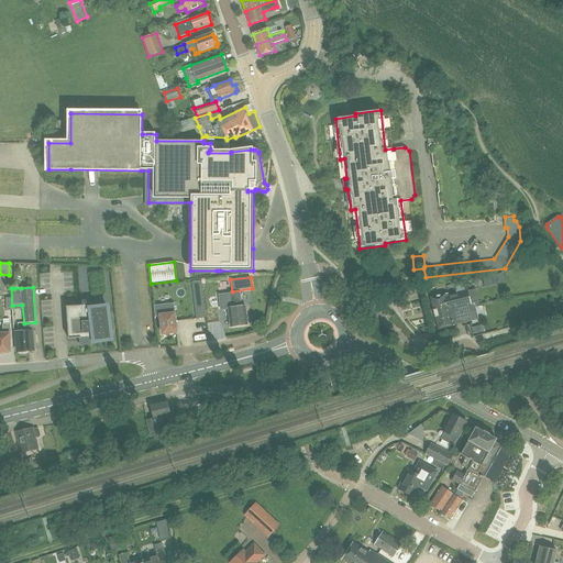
[(450,297),(449,294),(431,298),(434,313),(453,309),(467,305),(468,308),(479,305),(478,298),(470,300),(467,291),(456,294),(456,295),(450,297)]
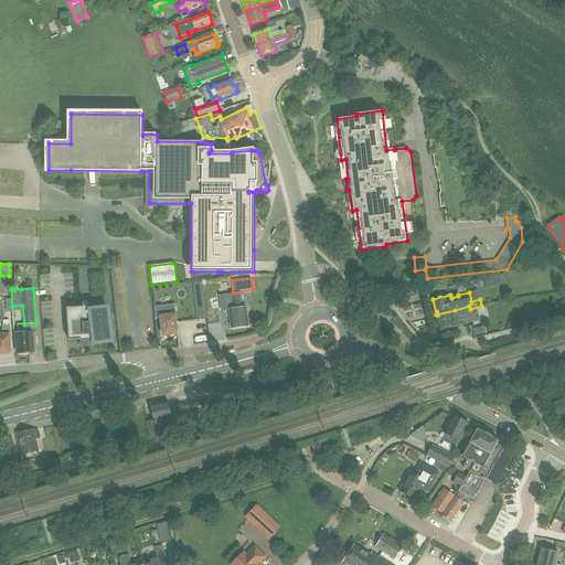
[(241,294),(220,296),(222,311),(228,310),(232,328),(248,326),(246,307),(243,307),(241,294)]
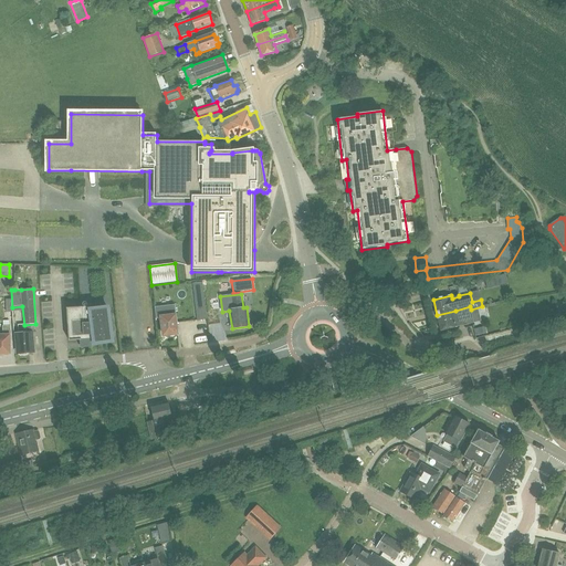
[(205,296),(195,299),(198,321),(207,320),(205,296)]
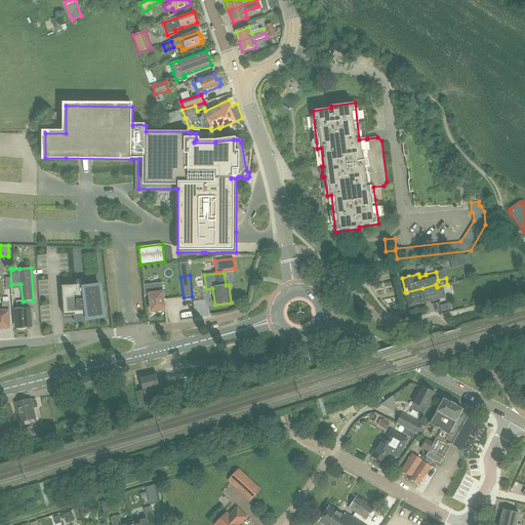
[(162,283),(144,285),(146,295),(150,294),(152,312),(153,312),(154,313),(157,313),(159,311),(164,311),(163,299),(164,299),(163,292),(162,283)]
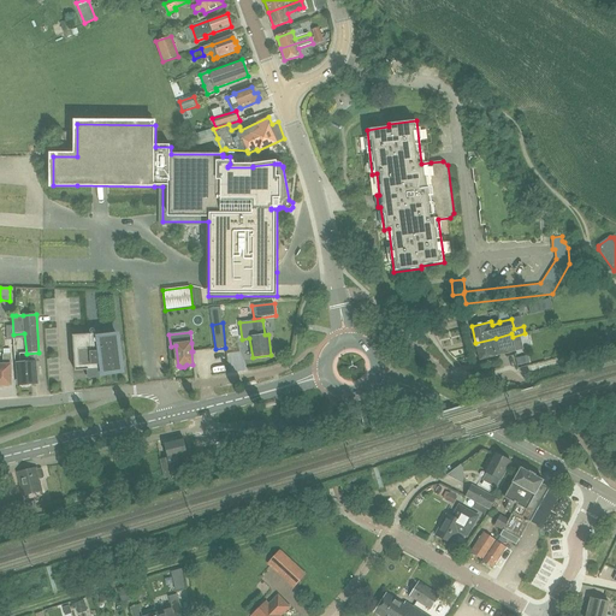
[(496,338),(475,343),(480,361),(499,356),(499,355),(516,351),(511,333),(496,338)]
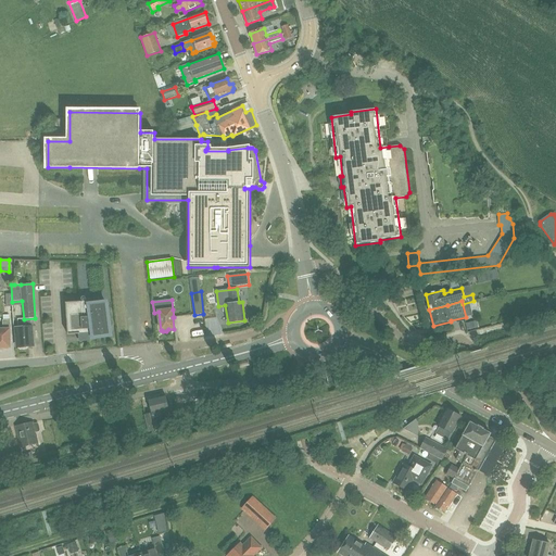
[(68,336),(78,336),(79,342),(97,340),(96,338),(111,337),(106,304),(91,306),(91,302),(66,304),(68,336)]
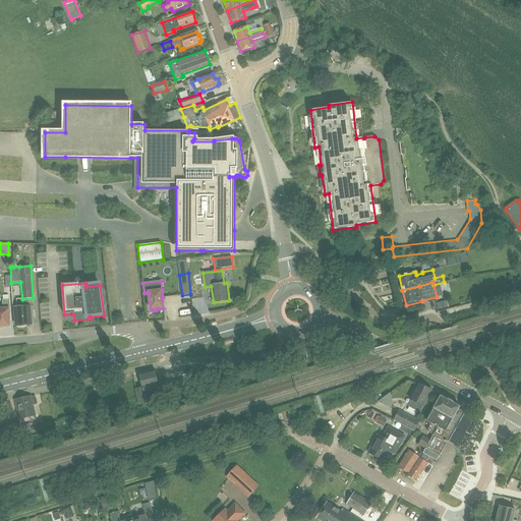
[(16,326),(17,326),(17,327),(25,327),(24,325),(31,325),(30,302),(34,302),(33,298),(22,299),(17,299),(17,307),(15,308),(16,326)]
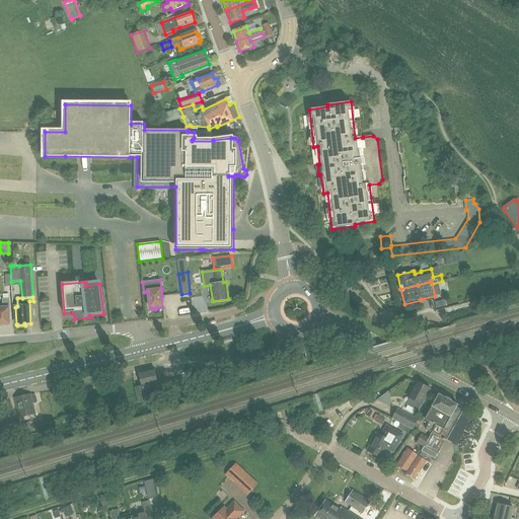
[(0,326),(3,326),(4,325),(9,324),(9,307),(10,307),(9,299),(3,299),(3,308),(0,307),(0,326)]
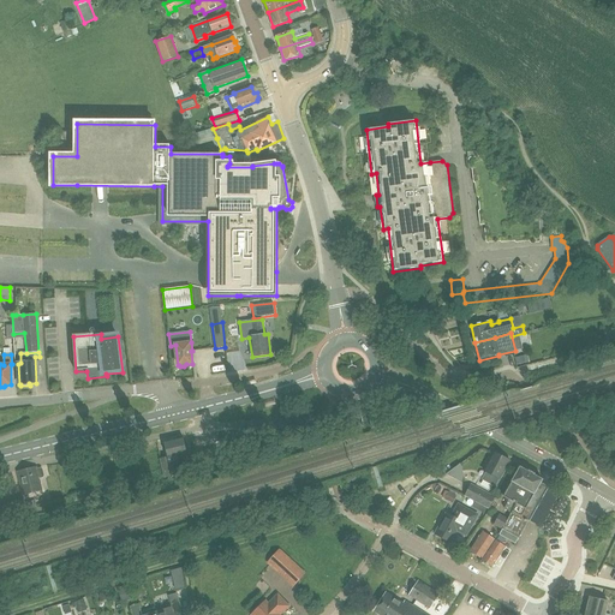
[(185,448),(183,437),(165,441),(168,458),(161,459),(165,477),(175,475),(173,465),(179,464),(178,458),(186,457),(186,455),(190,454),(187,447),(185,448)]
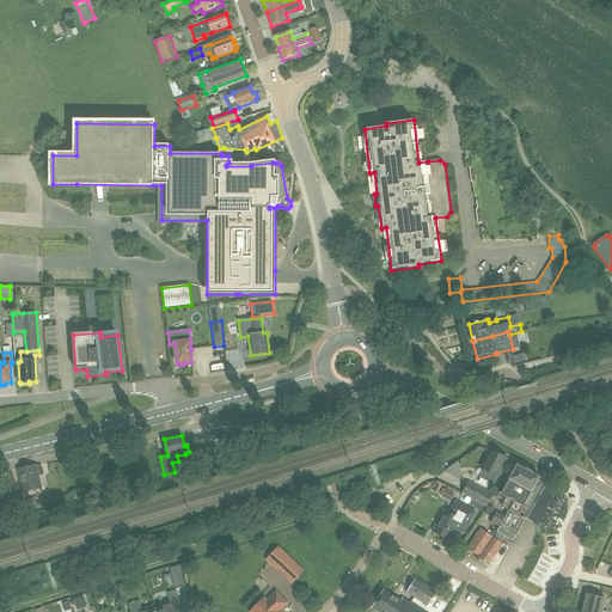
[(191,453),(194,464),(218,459),(215,447),(191,453)]
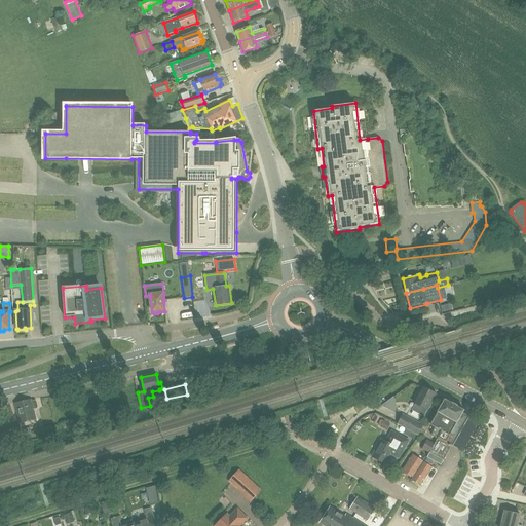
[(426,410),(427,411),(437,395),(422,387),(413,403),(416,404),(413,410),(423,416),(426,410)]
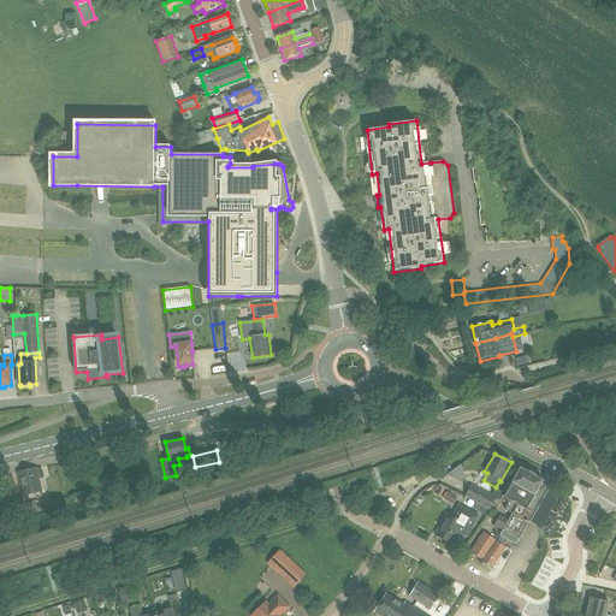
[(42,492),(40,479),(43,478),(43,477),(42,471),(41,469),(37,471),(37,468),(17,473),(23,497),(42,492)]
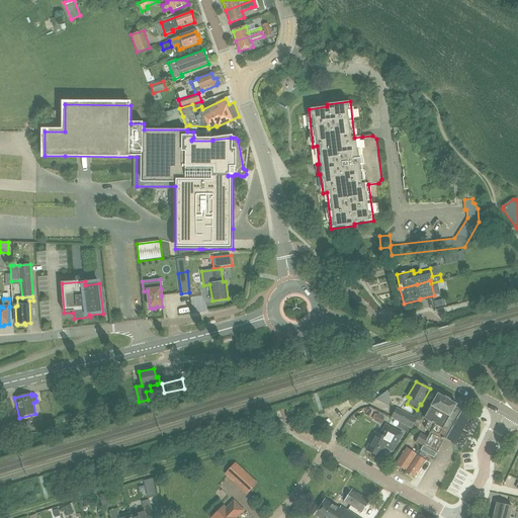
[(421,433),(416,441),(437,453),(460,411),(455,408),(457,404),(437,394),(424,418),(429,421),(425,429),(431,433),(428,437),(421,433)]
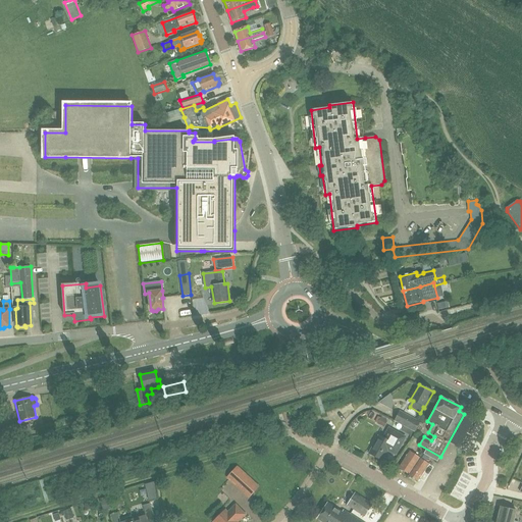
[(395,421),(415,432),(420,423),(400,412),(395,421)]
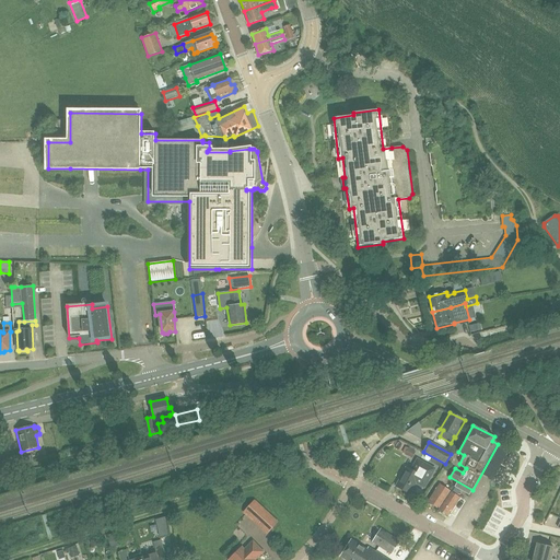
[(416,452),(408,448),(406,454),(412,458),(416,452)]
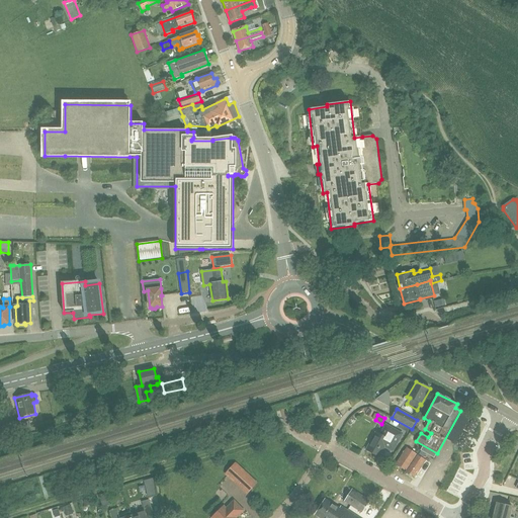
[(0,423),(0,437),(2,437),(1,435),(22,429),(19,418),(0,423)]
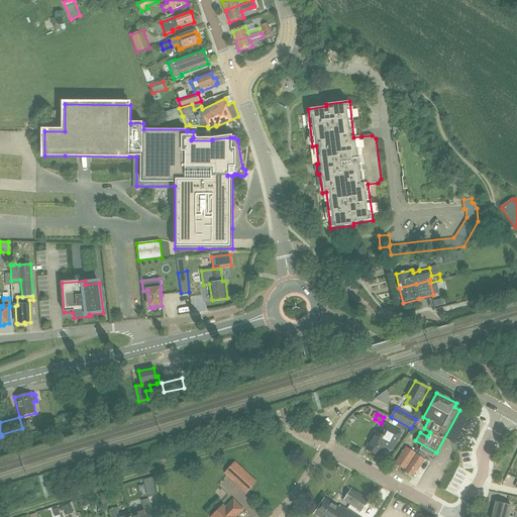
[(379,456),(384,446),(392,450),(401,433),(386,424),(380,434),(376,431),(366,449),(379,456)]
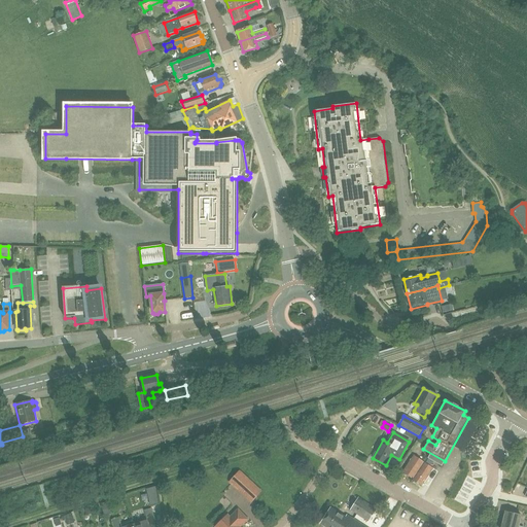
[(422,486),(433,468),(414,456),(402,473),(422,486)]
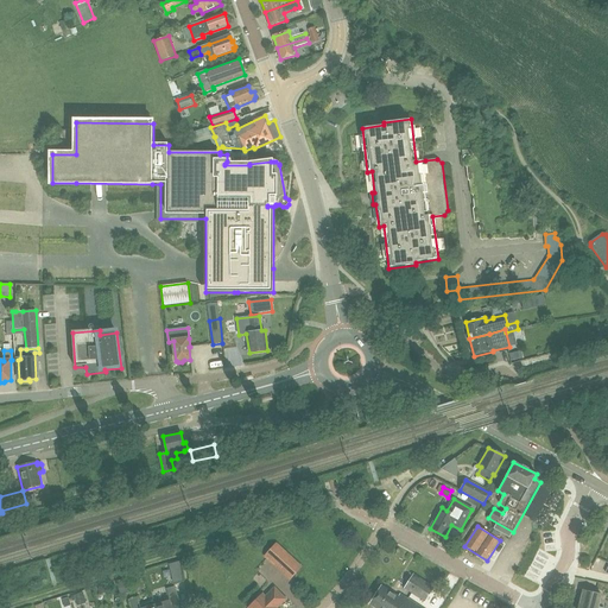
[(302,567),(277,544),(265,557),(290,580),(302,567)]
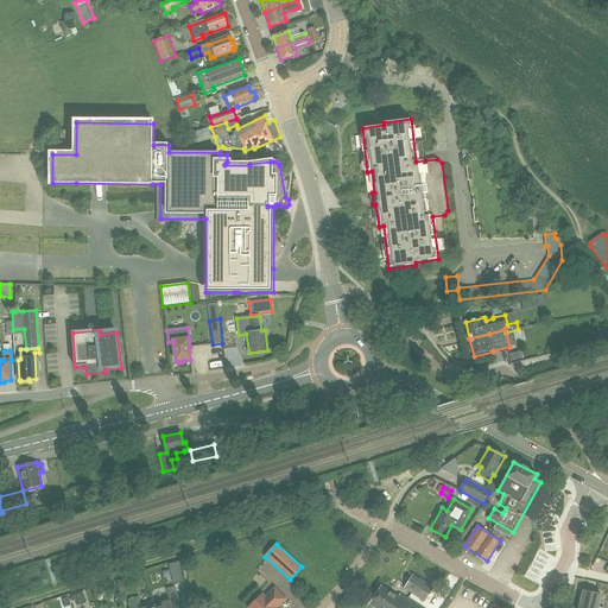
[(426,603),(435,589),(415,575),(405,589),(426,603)]
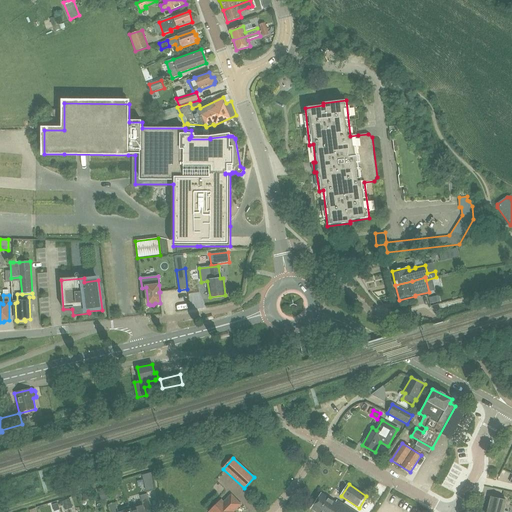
[(131,511),(143,511),(144,511),(152,509),(147,494),(140,496),(143,506),(131,510),(131,511)]
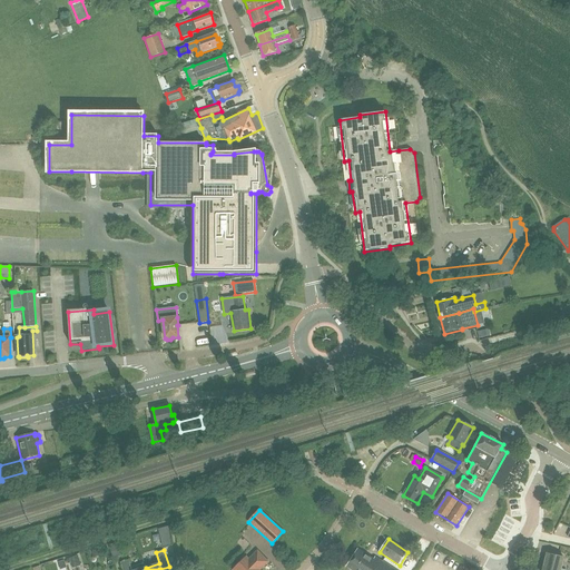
[(373,560),(357,550),(347,567),(352,569),(394,569),(375,557),(373,560)]
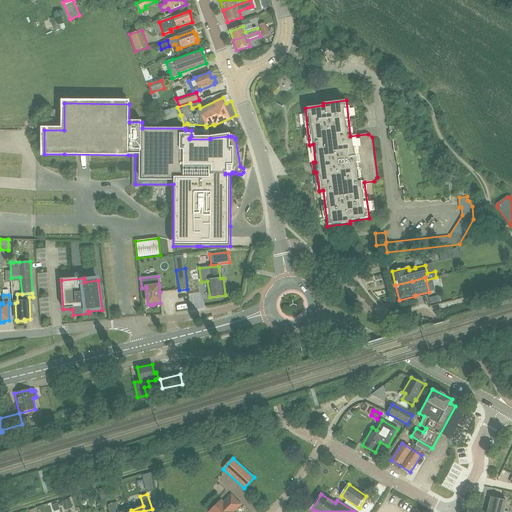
[(209,511),(232,511),(240,505),(231,495),(224,503),(221,501),(209,511)]
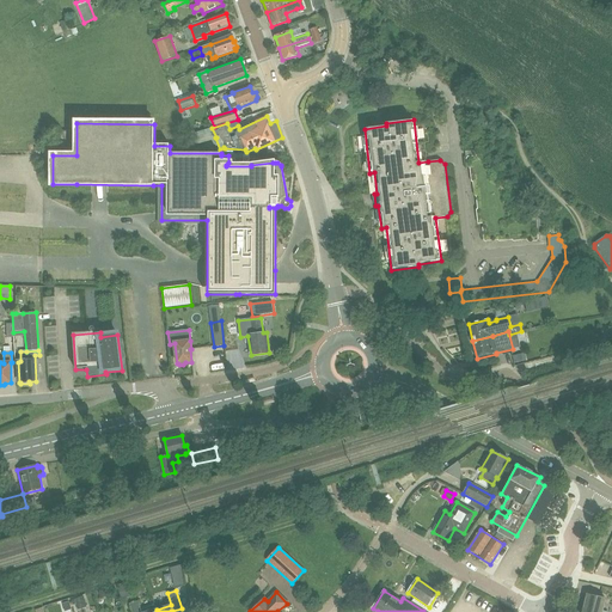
[(601,611),(605,599),(587,594),(582,611),(601,611)]
